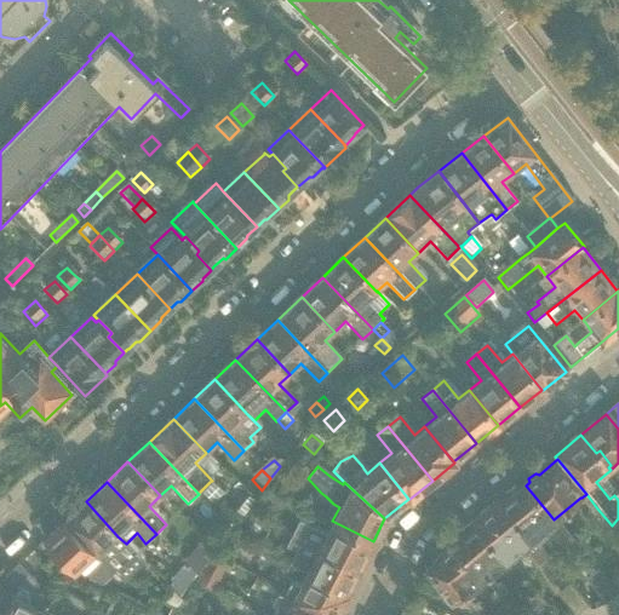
[(210,482),(200,492),(212,504),(221,494),(210,482)]
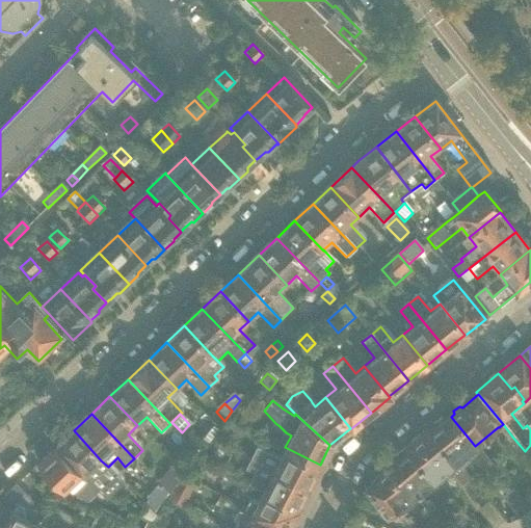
[(441,421),(427,431),(453,464),(459,471),(472,459),(477,466),(479,465),(485,459),(475,446),(451,417),(444,422),(441,421)]
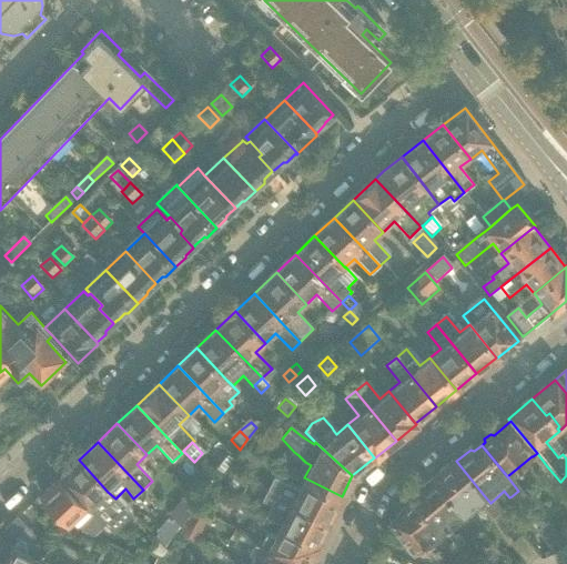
[(247,451),(239,466),(252,473),(260,457),(247,451)]
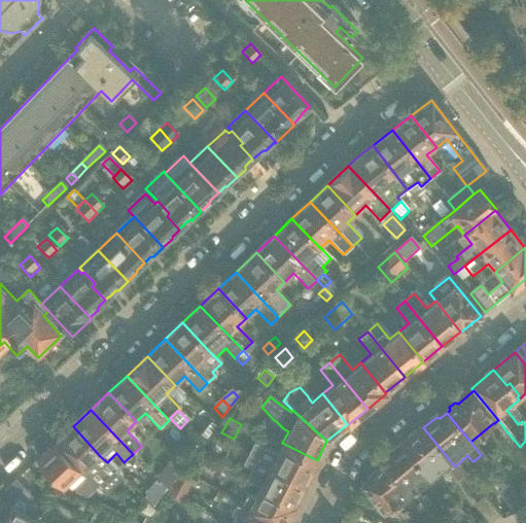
[(216,427),(210,423),(200,437),(206,441),(216,427)]
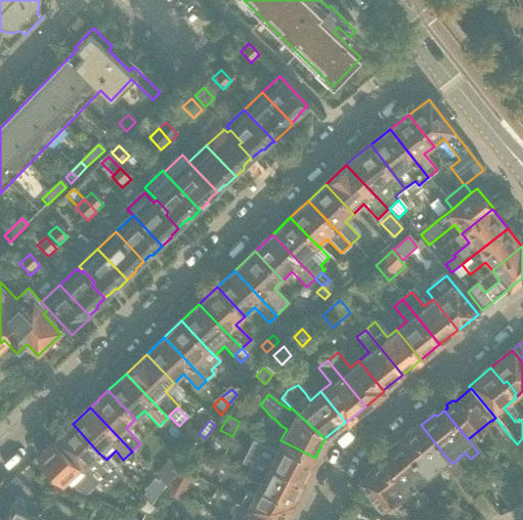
[(73,424),(54,441),(96,485),(115,468),(99,453),(73,424)]
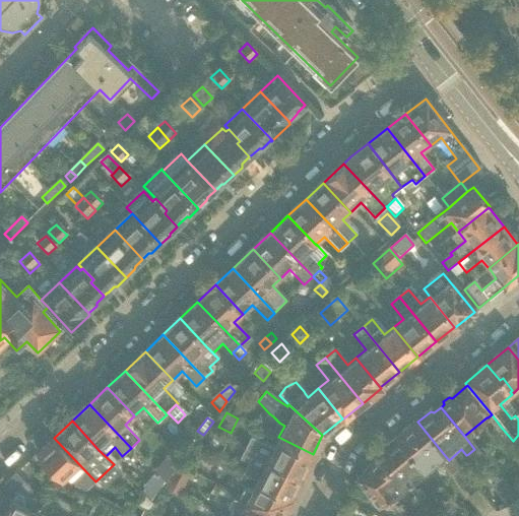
[(417,422),(397,438),(423,469),(424,468),(428,472),(442,465),(443,467),(449,460),(443,453),(417,422)]
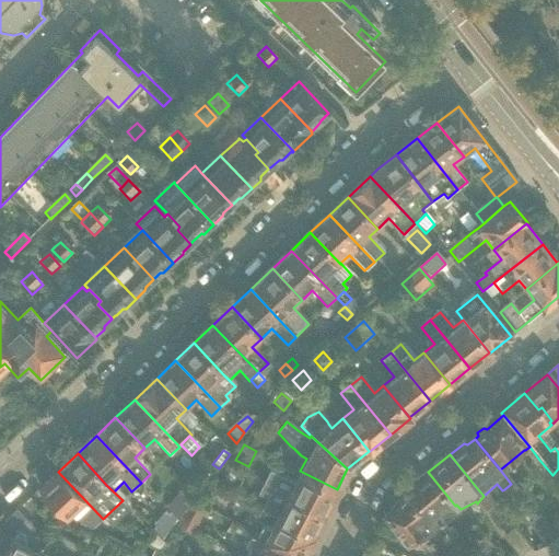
[(191,474),(189,475),(199,485),(200,484),(202,482),(208,477),(198,467),(191,474)]
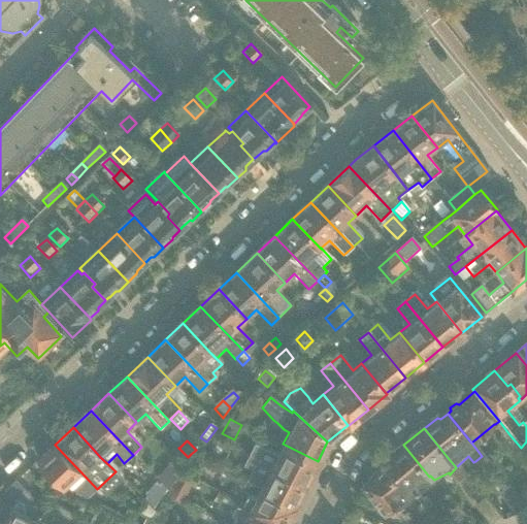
[(257,445),(252,455),(306,483),(318,461),(283,444),(277,455),(257,445)]
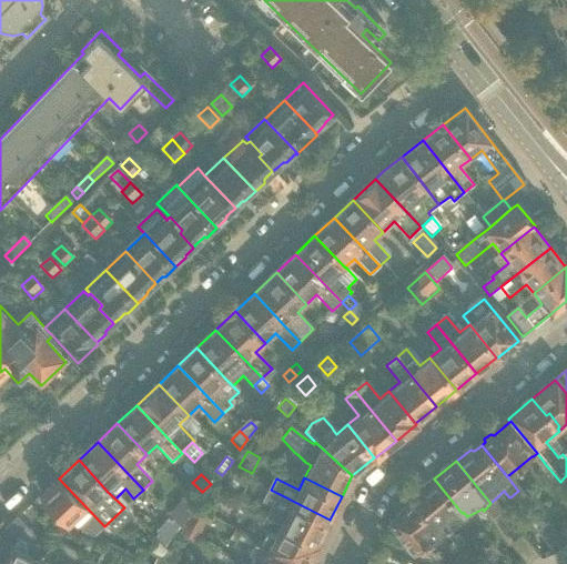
[(59,479),(40,496),(54,513),(67,526),(92,537),(104,526),(59,479)]
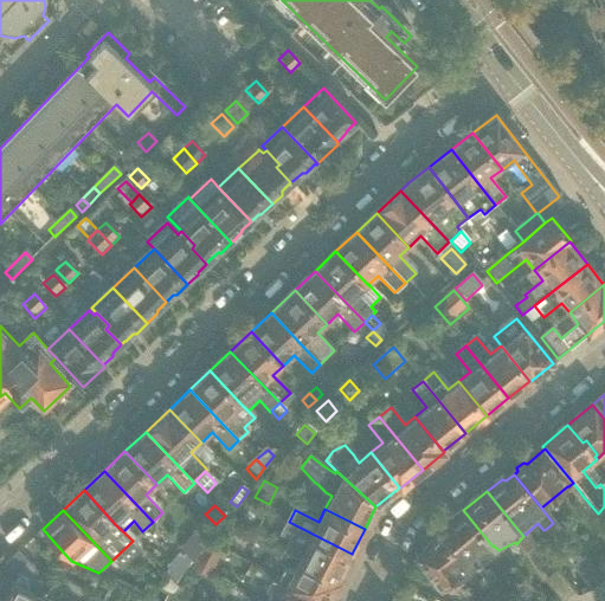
[(454,524),(441,535),(469,567),(470,566),(475,572),(486,562),(480,557),(493,547),(463,510),(452,519),(454,524)]
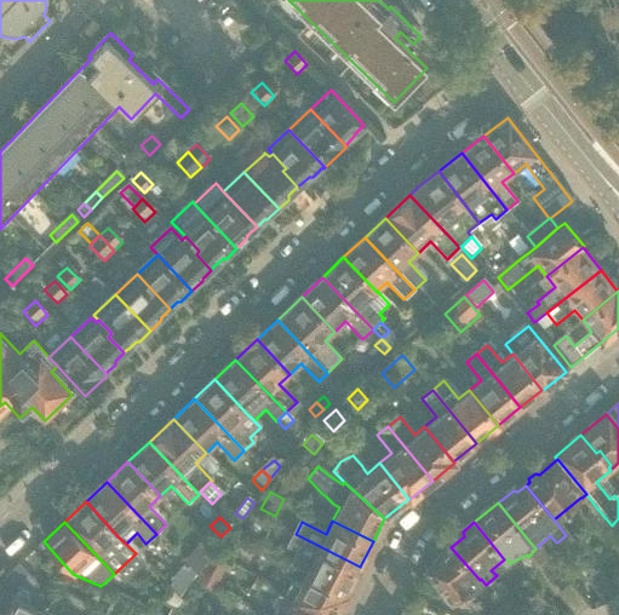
[(296,534),(288,550),(296,553),(290,567),(305,574),(305,573),(347,593),(360,567),(296,534)]
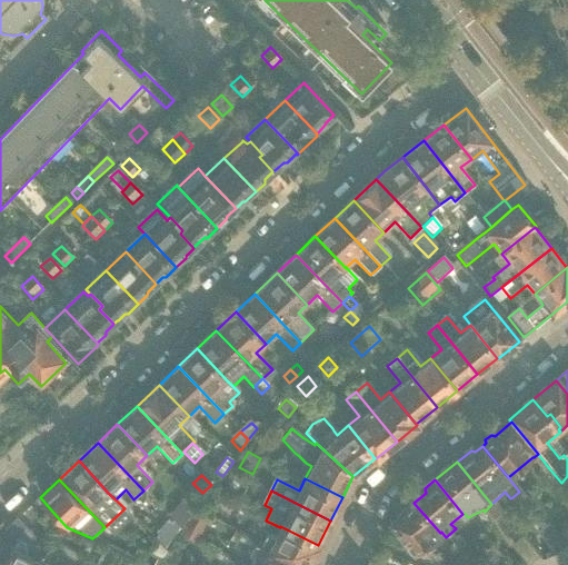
[(512,497),(522,511),(529,504),(519,492),(512,497)]
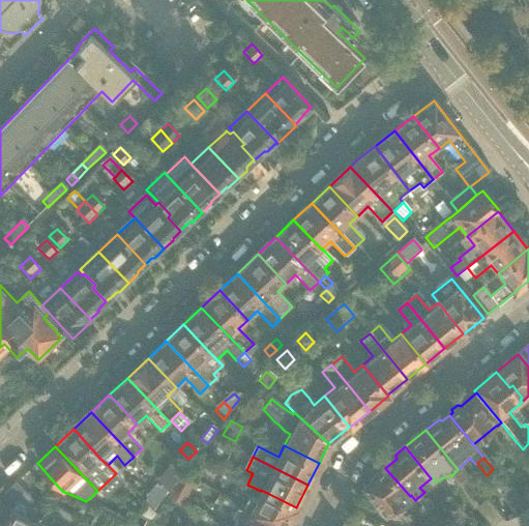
[(196,463),(184,477),(193,481),(194,483),(195,483),(201,473),(196,463)]
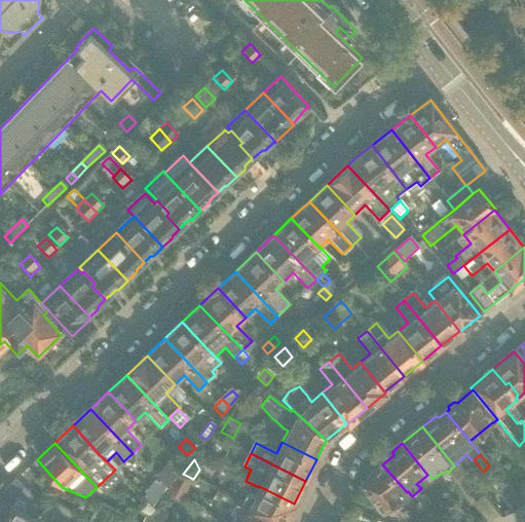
[(174,461),(155,478),(161,483),(165,488),(181,470),(174,461)]
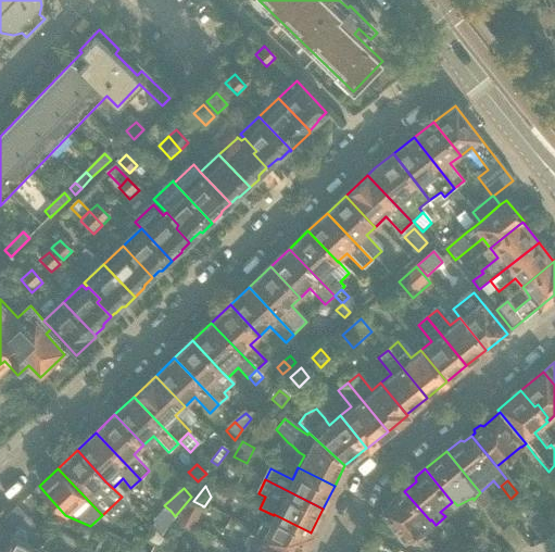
[(382,509),(380,514),(394,530),(399,535),(404,541),(430,521),(404,491),(403,491),(400,490),(393,496),(394,500),(382,509)]
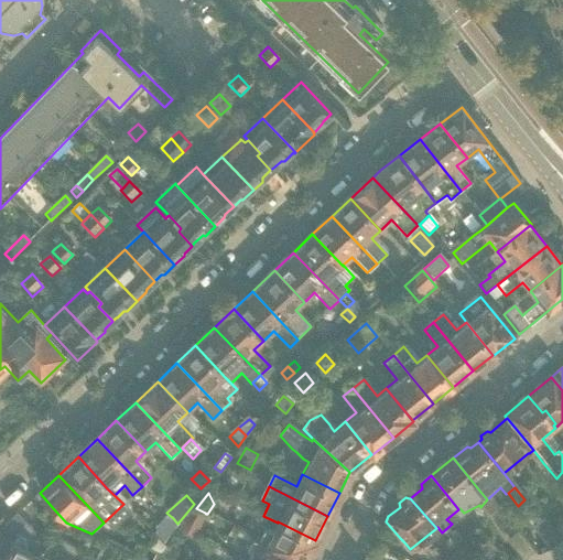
[(480,507),(489,518),(497,512),(487,499),(480,507)]
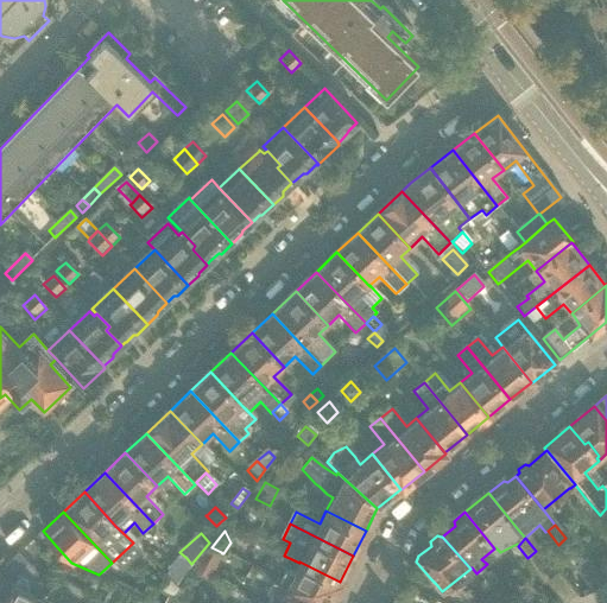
[(210,550),(198,565),(214,573),(223,556),(210,550)]
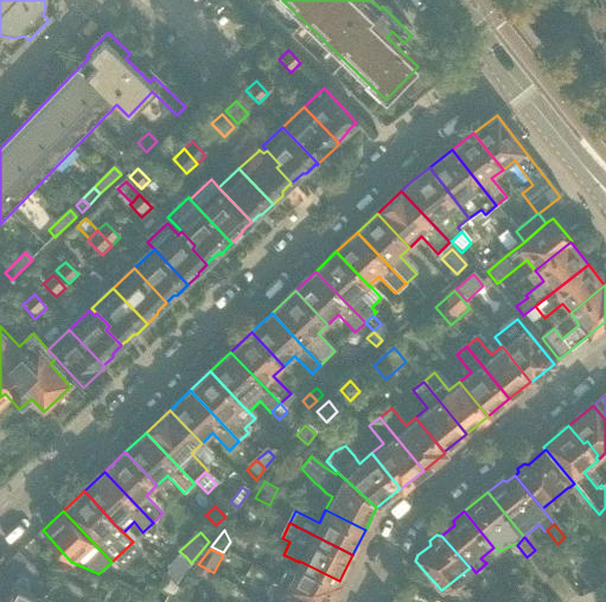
[(48,589),(33,581),(37,575),(16,556),(1,569),(16,576),(5,596),(4,596),(2,597),(4,599),(2,601),(43,601),(45,597),(44,596),(48,589)]
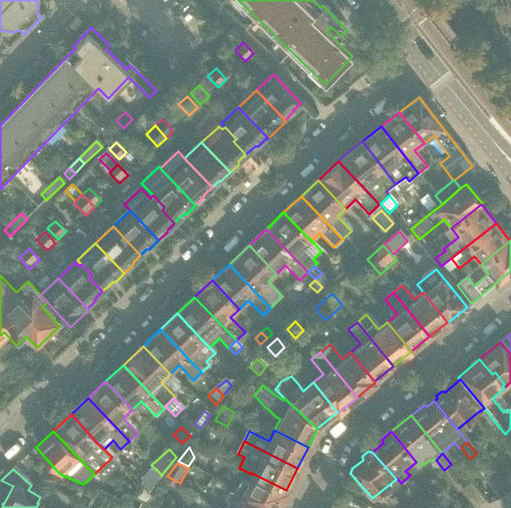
[(151,471),(140,482),(142,484),(140,486),(148,494),(152,489),(162,476),(161,475),(157,470),(153,473),(151,471)]
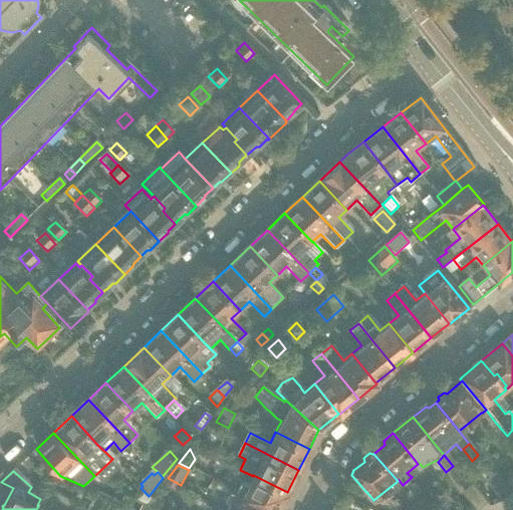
[(230,478),(225,488),(268,509),(278,509),(287,492),(253,475),(247,487),(230,478)]
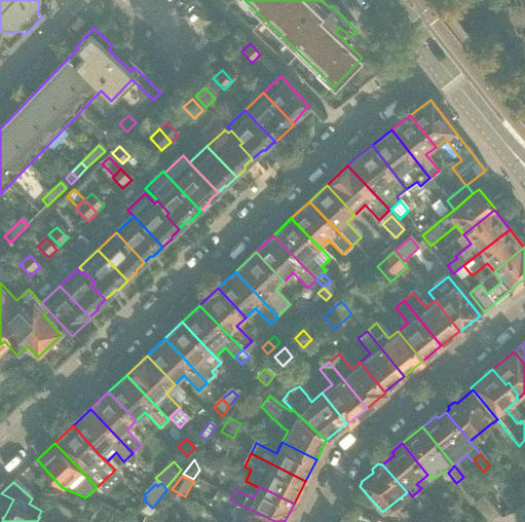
[(521,507),(507,487),(496,495),(512,514),(521,507)]
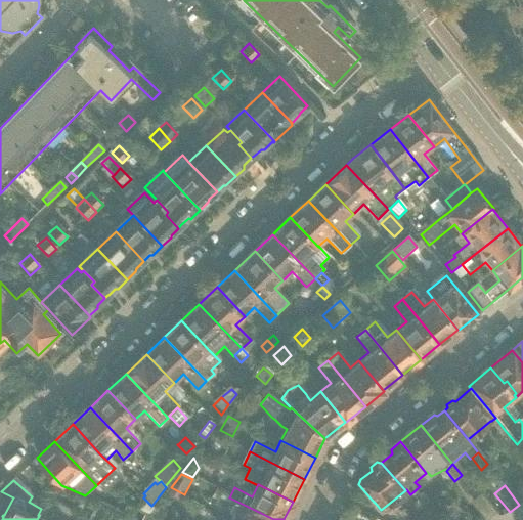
[(171,487),(166,494),(167,495),(169,496),(180,502),(184,494),(171,487)]
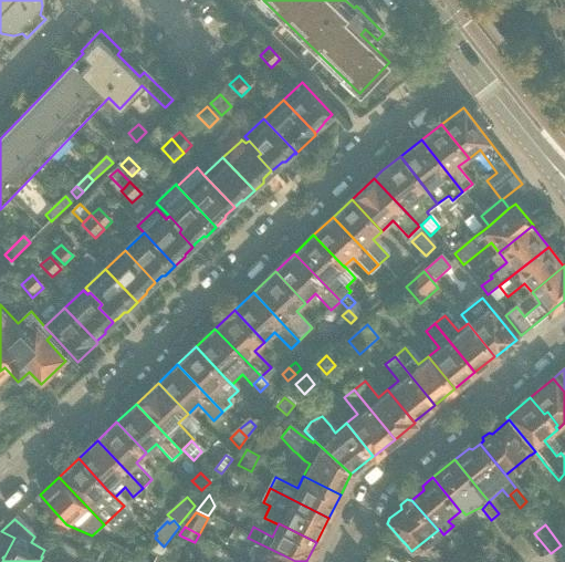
[(253,557),(250,561),(295,561),(248,538),(238,533),(232,545),(253,557)]
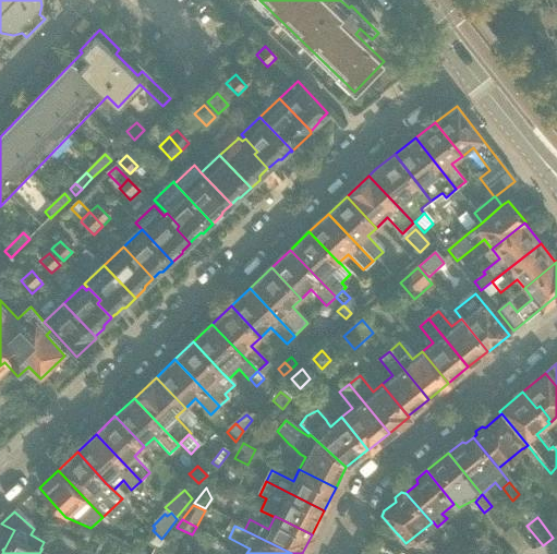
[(444,527),(439,530),(439,531),(448,541),(455,537),(456,536),(456,534),(450,528),(447,530),(446,530),(444,527)]
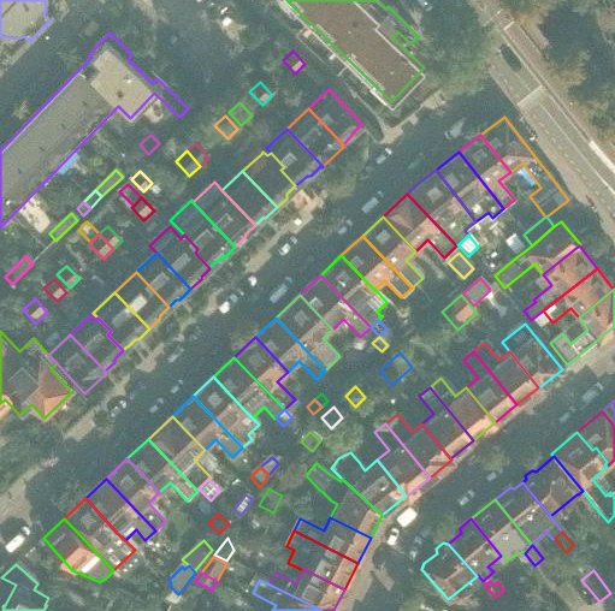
[(566,582),(554,592),(568,610),(575,610),(580,606),(583,604),(566,582)]
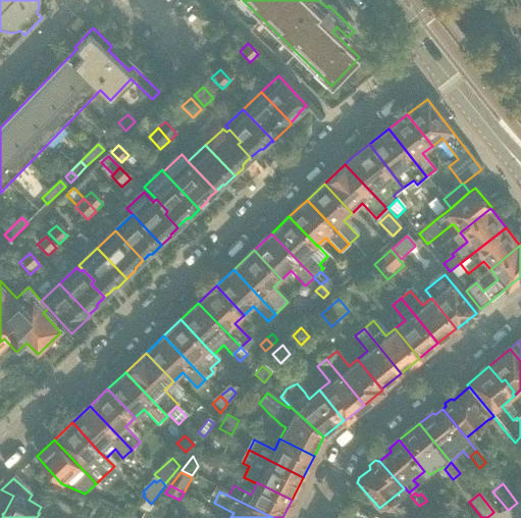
[(145,500),(138,509),(147,514),(152,507),(145,500)]
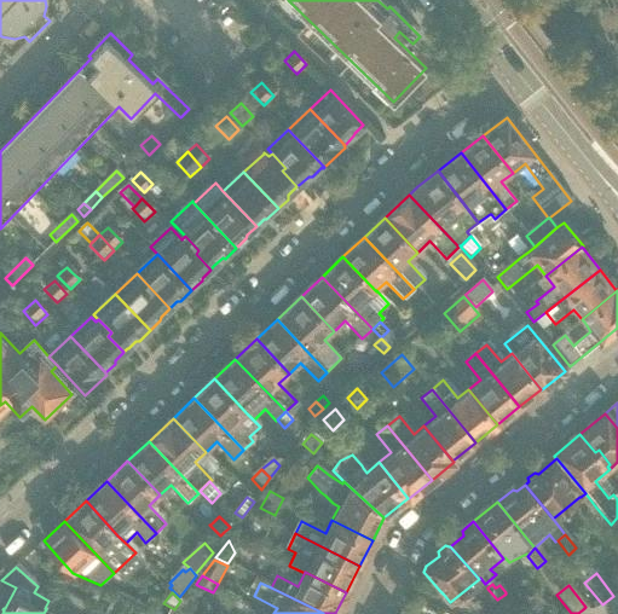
[(73,613),(79,602),(68,597),(59,613),(53,613),(46,609),(44,613),(73,613)]
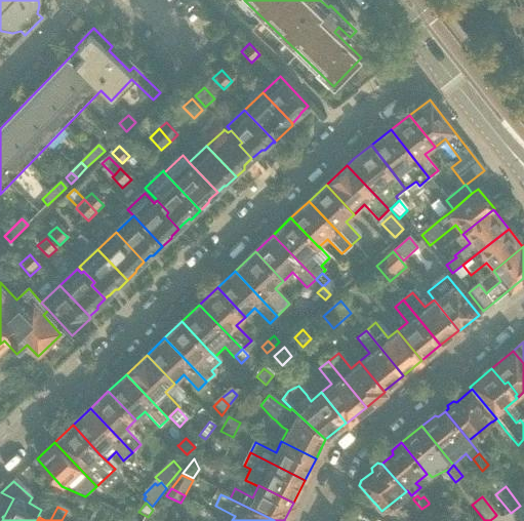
[(393,510),(390,515),(399,520),(410,520),(411,519),(404,511),(401,514),(393,510)]
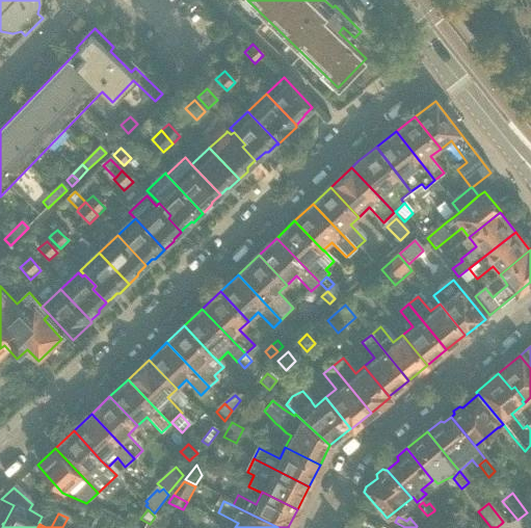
[(77,527),(79,524),(68,518),(62,527),(77,527)]
